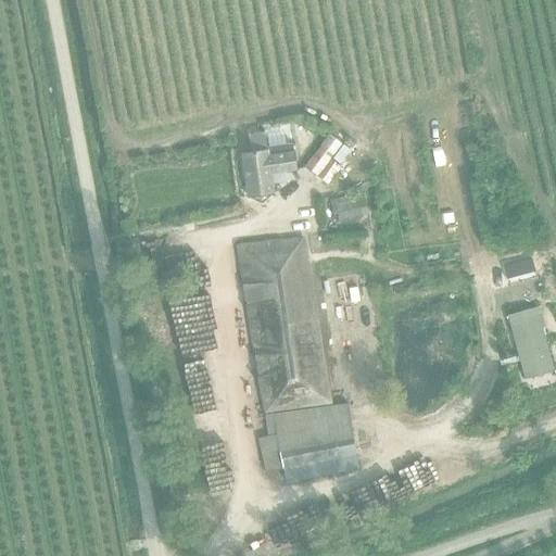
[(265,147),(263,137),(263,131),(248,135),(251,155),(241,156),(247,197),(270,193),(269,184),(288,181),(287,172),(297,169),(292,142),(265,147)]
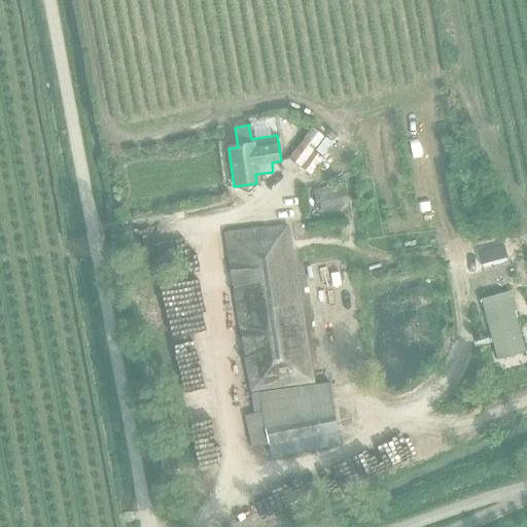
[(311,127),(287,157),(310,174),(319,164),(321,162),(320,161),(323,157),(313,150),(323,136),(311,127)]
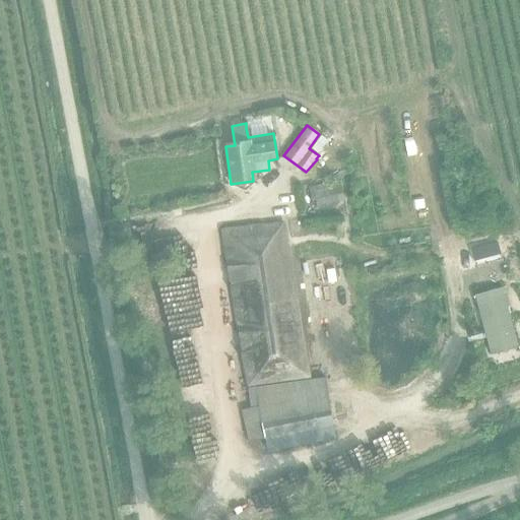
[(340,180),(308,187),(313,208),(344,202),(340,180)]
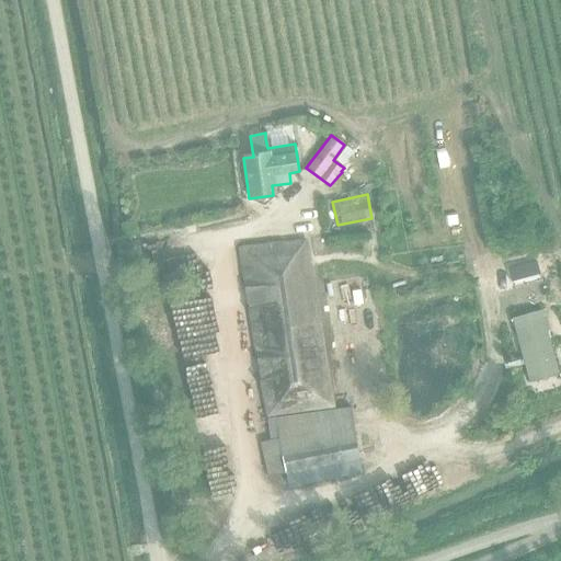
[(240,249),(264,418),(329,408),(305,239),(240,249)]
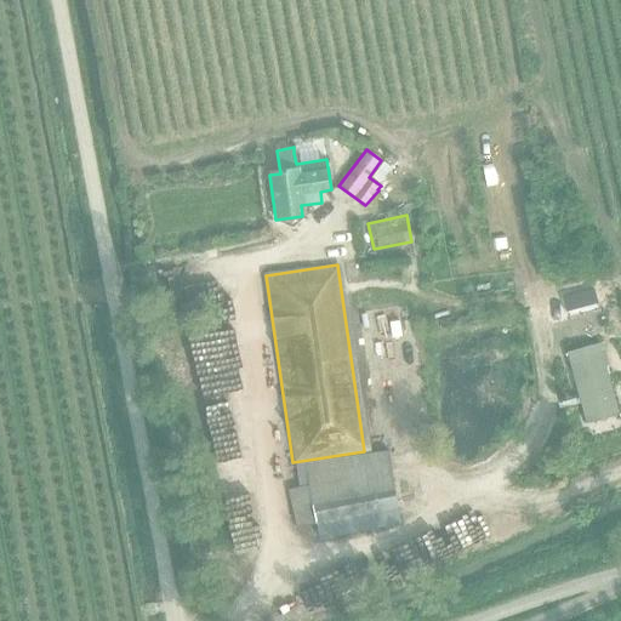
[(582,314),(602,309),(600,300),(581,305),(582,314)]
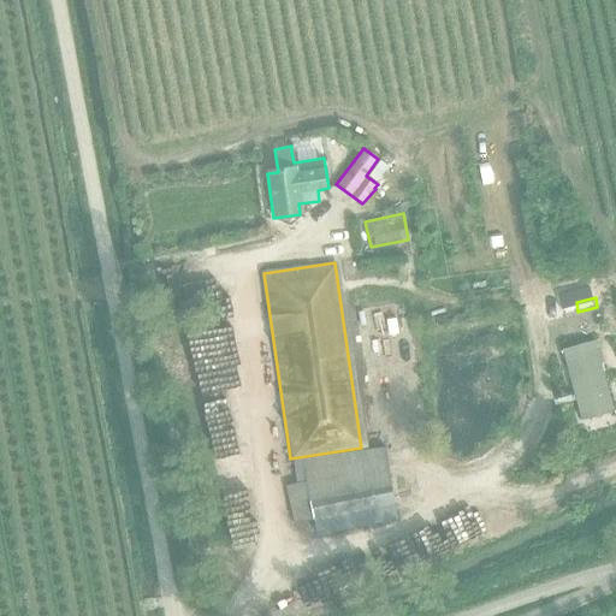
[(614,412),(594,341),(561,349),(580,421),(614,412)]
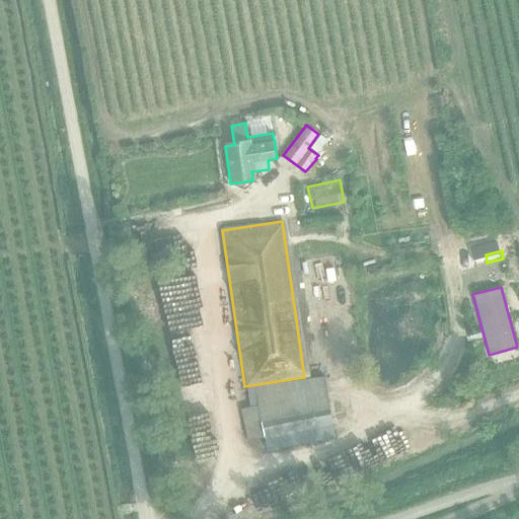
[(266,451),(334,436),(324,376),(254,387),(257,405),(240,410),(245,431),(252,430),(252,432),(245,434),(247,442),(263,438),(266,451)]
